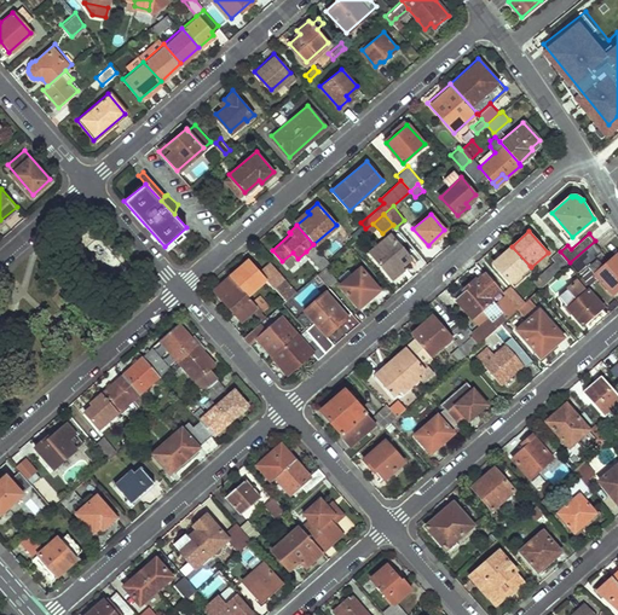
[(368,253),(391,279),(396,273),(394,271),(408,259),(388,235),(368,253)]
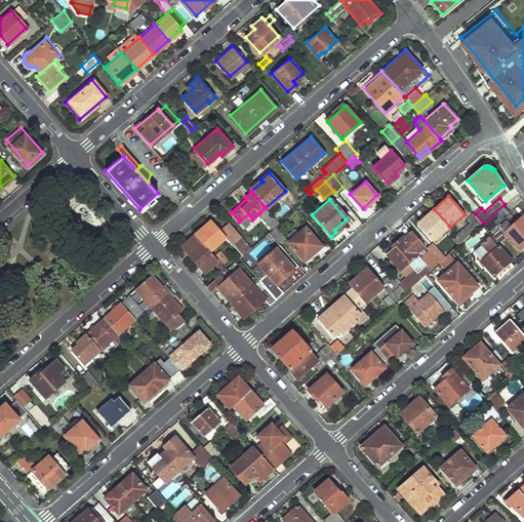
[(483,223),(490,232),(512,212),(505,204),(483,223)]
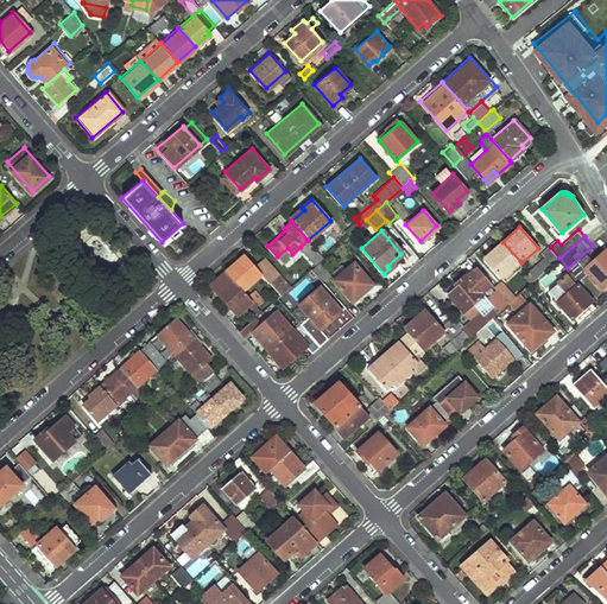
[(308,240),(301,247),(315,264),(317,261),(322,256),(308,240)]
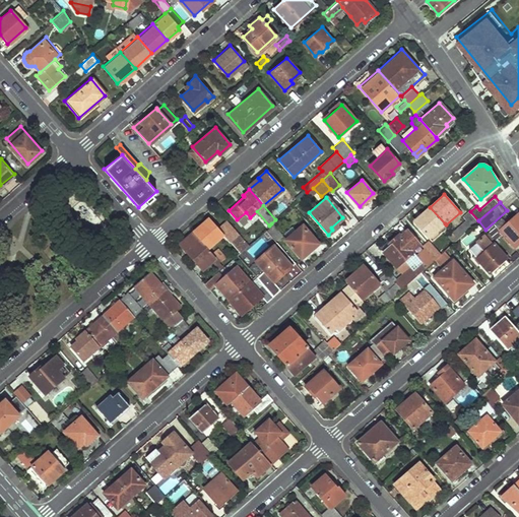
[(416,223),(429,238),(445,223),(430,207),(416,218),(415,220),(415,221),(416,223)]
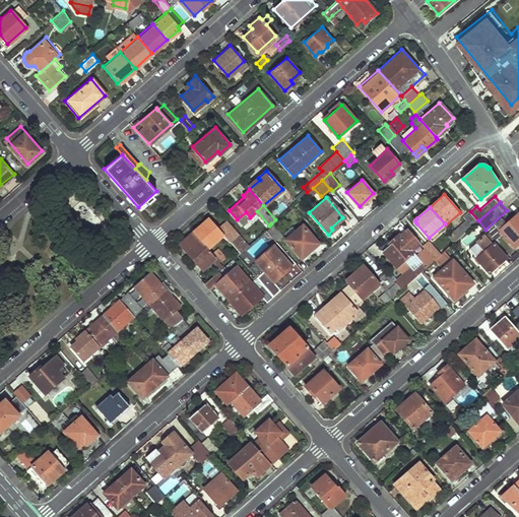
[(465,216),(472,225),(478,220),(470,211),(465,216)]
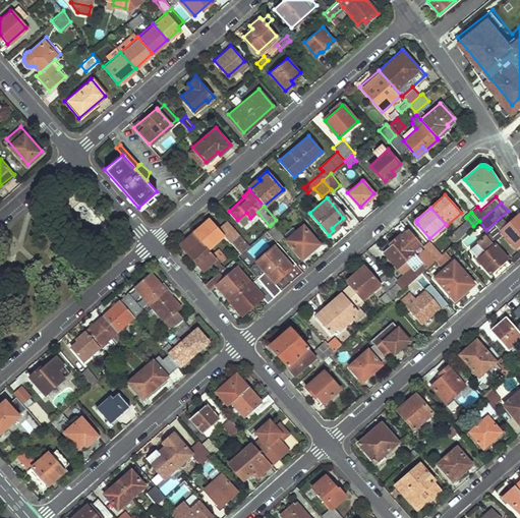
[(496,224),(516,247),(519,243),(519,214),(507,224),(502,218),(496,224)]
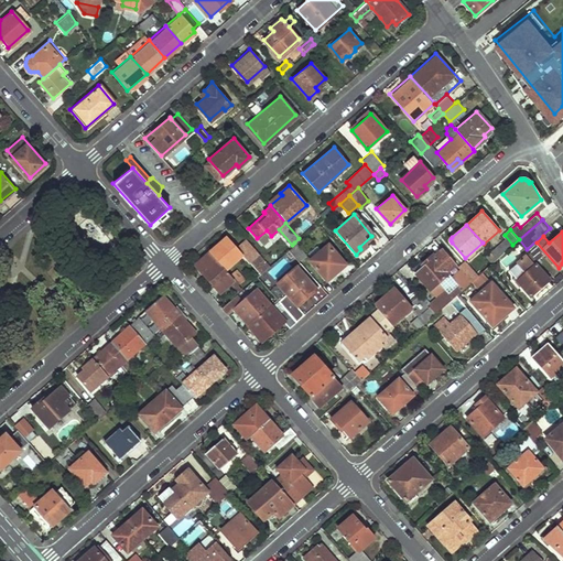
[(208,250),(225,268),(241,254),(226,236),(208,250)]
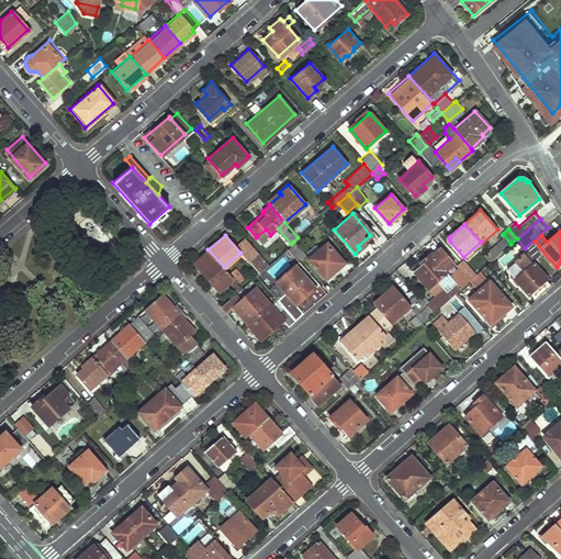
[(291,253),(296,259),(303,254),(293,242),(291,244),(287,247),(291,253)]
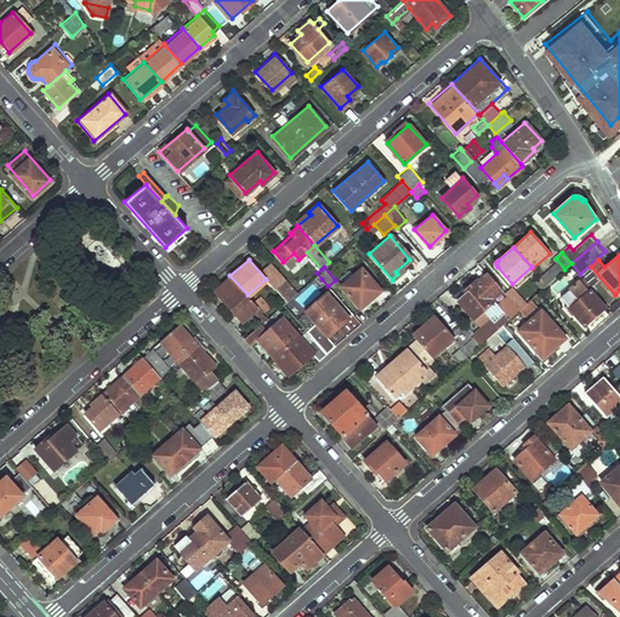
[(380,290),(360,268),(352,275),(342,284),(340,286),(359,307),(380,290)]
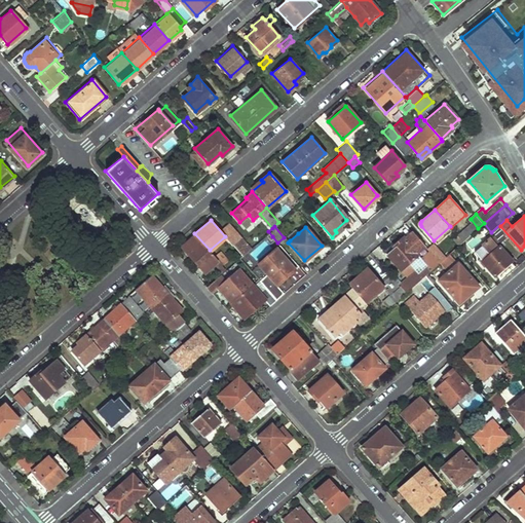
[(286,236),(290,240),(298,233),(294,228),(286,236)]
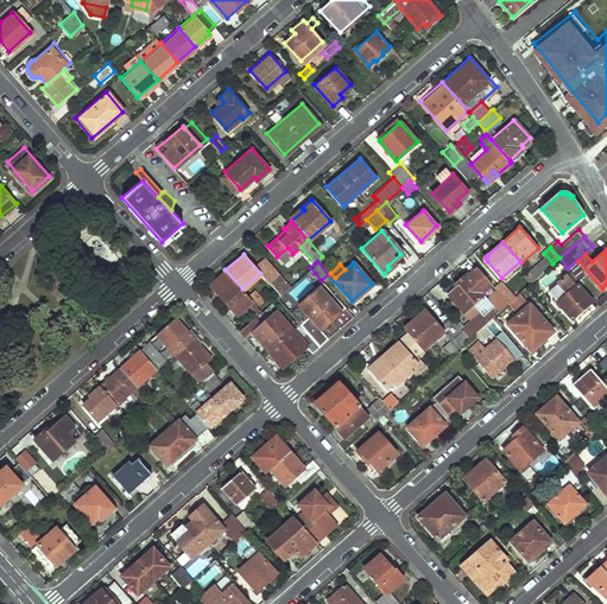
[(536,279),(545,271),(539,265),(530,272),(536,279)]
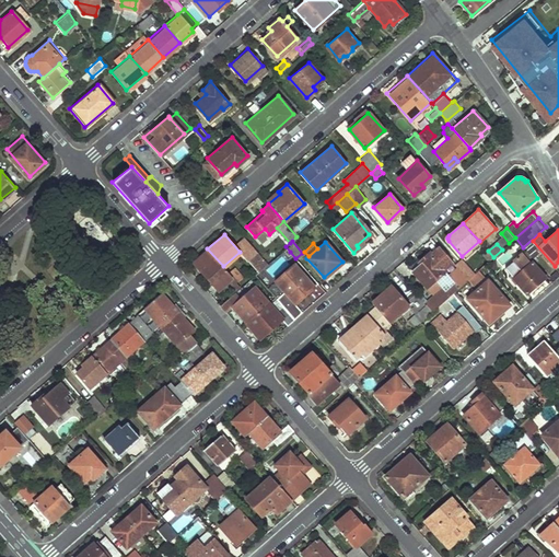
[(267,263),(274,257),(264,246),(257,252),(267,263)]
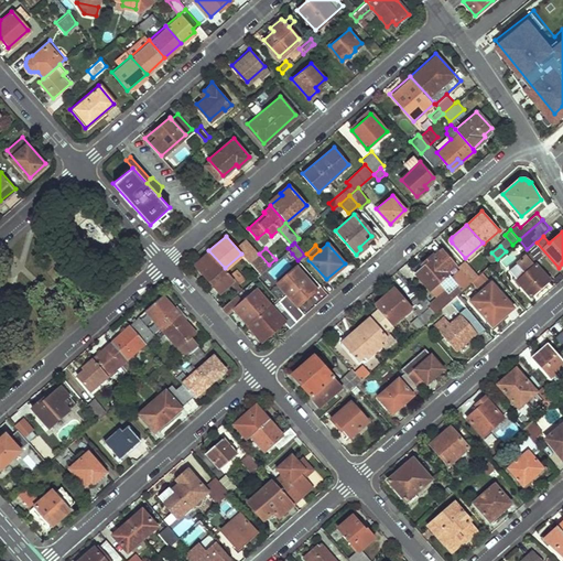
[(195,262),(213,283),(214,282),(227,271),(225,268),(208,250),(195,262)]
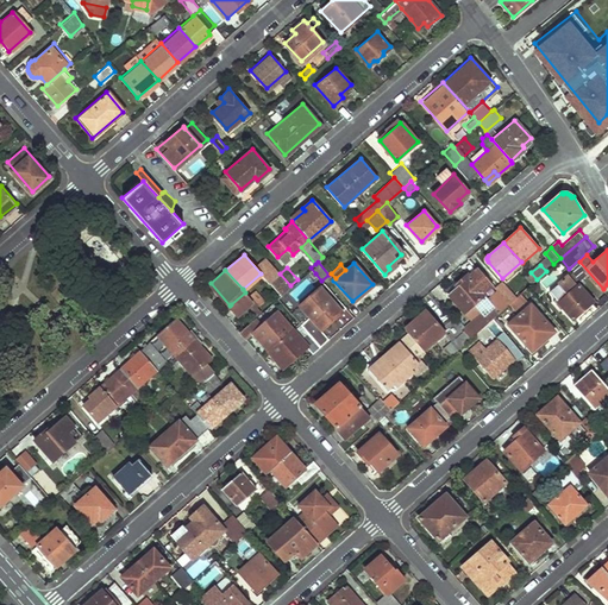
[(271,279),(282,292),(290,285),(280,273),(279,272),(271,279)]
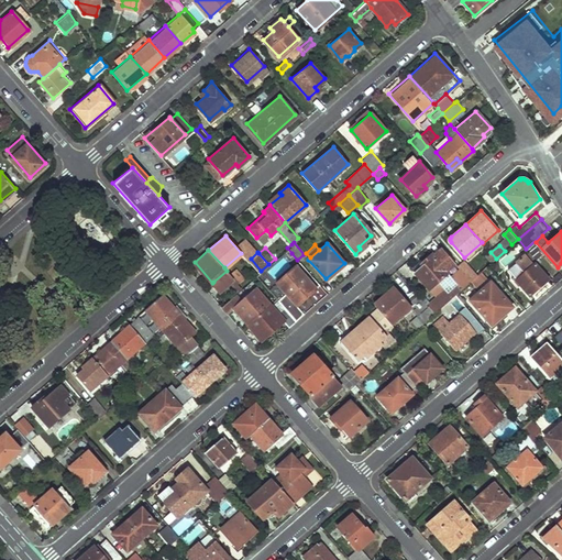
[(417,273),(431,288),(449,273),(432,254),(423,261),(426,263),(417,271),(417,273)]
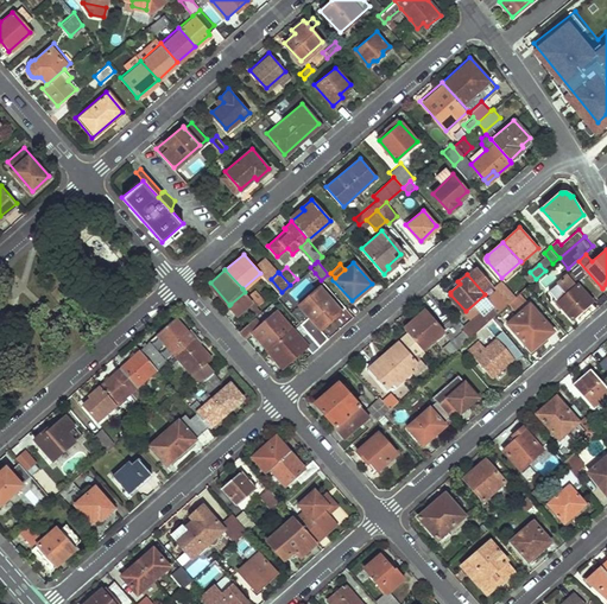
[(567,293),(575,286),(566,275),(557,283),(567,293)]
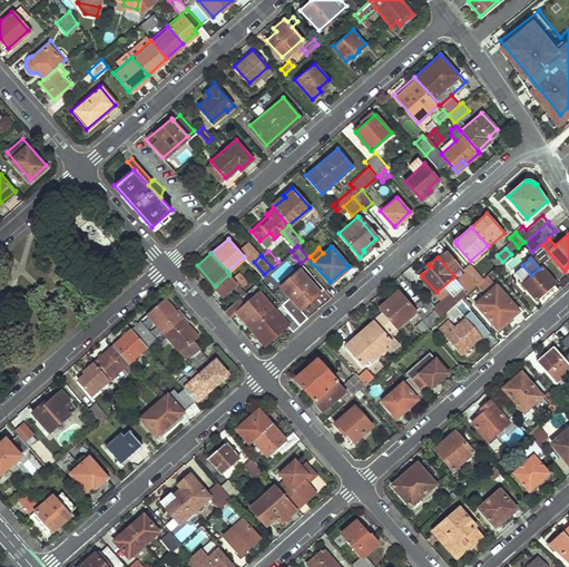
[(467,272),(477,284),(483,279),(470,264),(464,270),(467,272)]
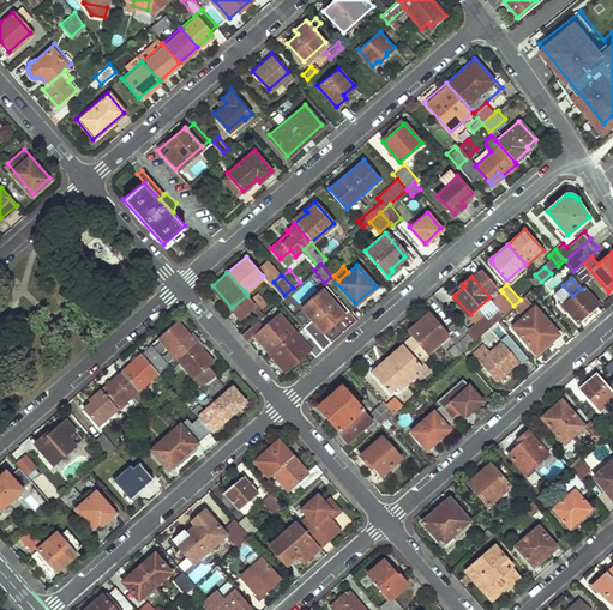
[(323,333),(348,310),(326,285),(302,307),(312,319),(302,327),(308,334),(322,350),(330,342),(323,333)]
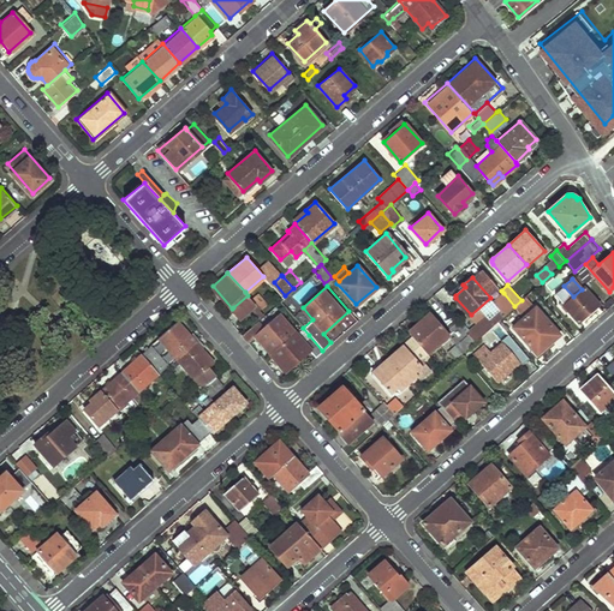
[(573,297),(564,286),(554,294),(556,297),(578,322),(598,304),(584,288),(582,289),(573,297)]
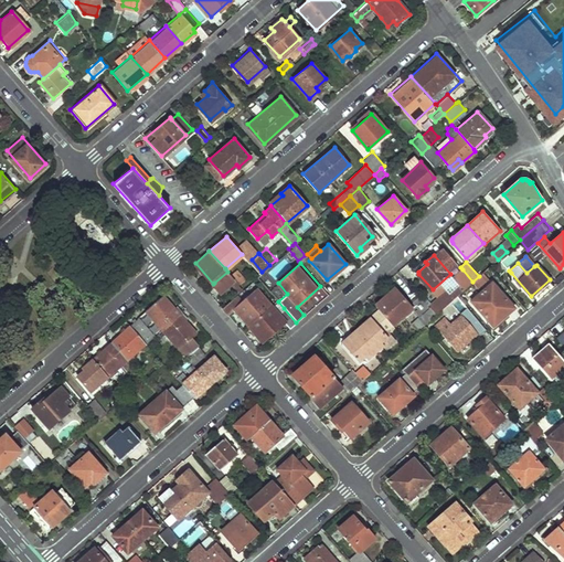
[(233,277),(237,283),(242,278),(235,269),(230,275),(233,277)]
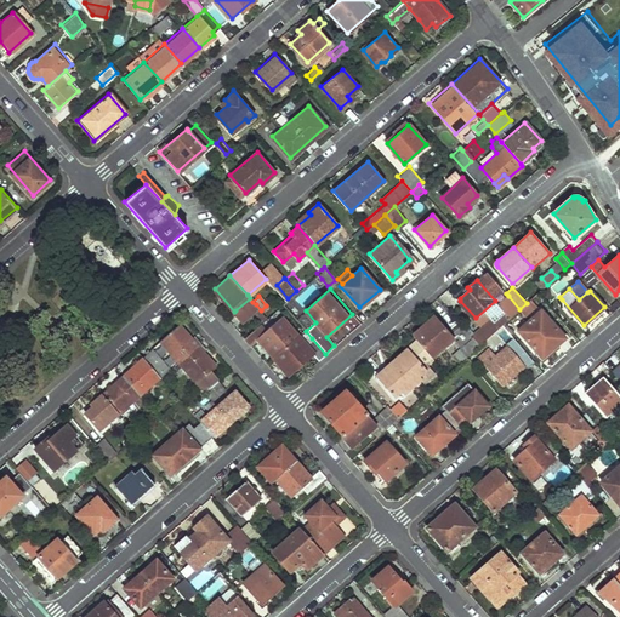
[(466,330),(479,346),(502,324),(519,309),(508,296),(499,304),(502,309),(476,332),(470,326),(466,330)]
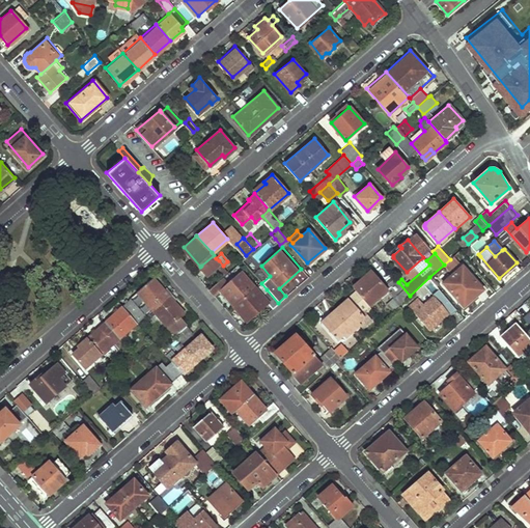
[(201,266),(206,272),(215,265),(219,260),(216,258),(214,255),(201,266)]
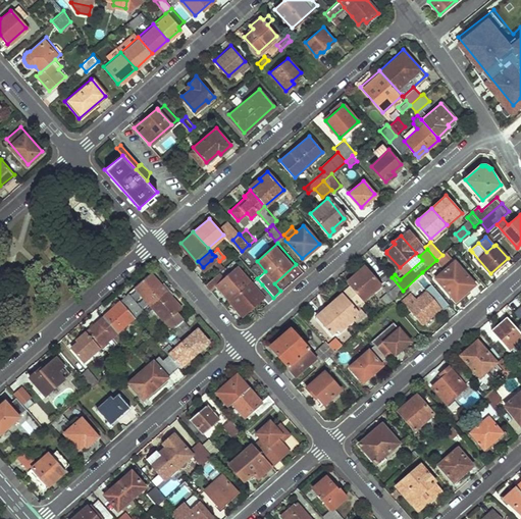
[(219,269),(223,266),(219,261),(215,256),(211,260),(219,269)]
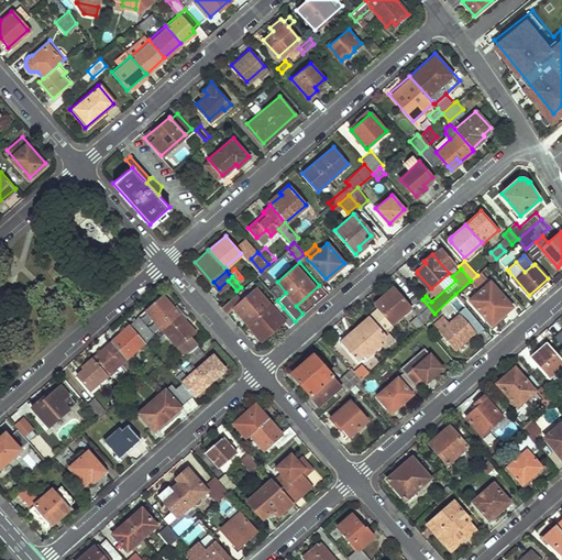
[(471,298),(492,325),(513,306),(491,282),(471,298)]
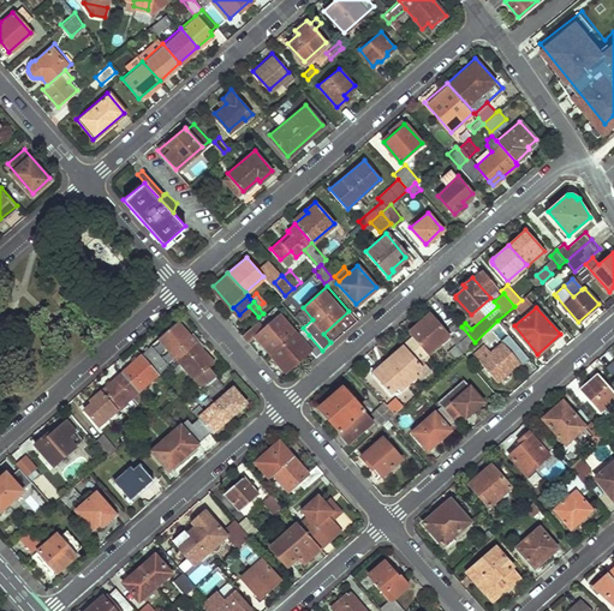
[(255,336),(270,352),(292,331),(278,315),(264,327),(258,319),(242,334),(249,342),(255,336)]
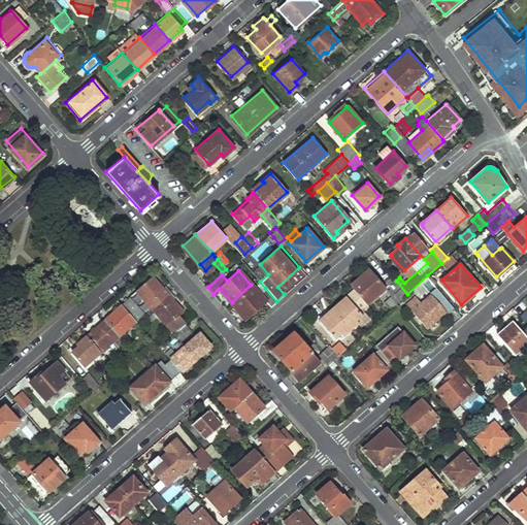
[(355,289),(367,303),(386,288),(370,271),(362,279),(360,275),(358,276),(358,275),(351,282),(352,283),(351,284),(355,289)]
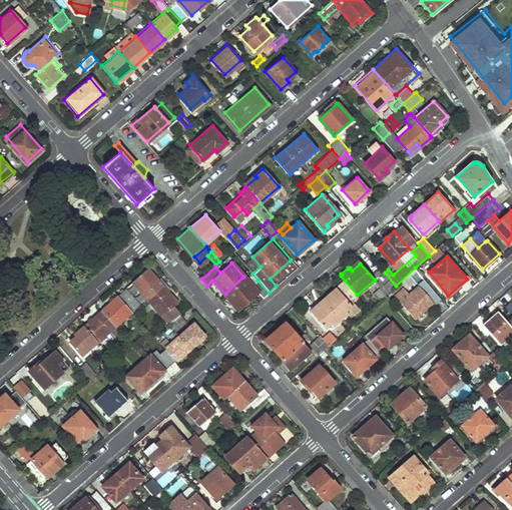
[(132,281),(147,299),(165,282),(161,277),(159,279),(148,266),(132,281)]
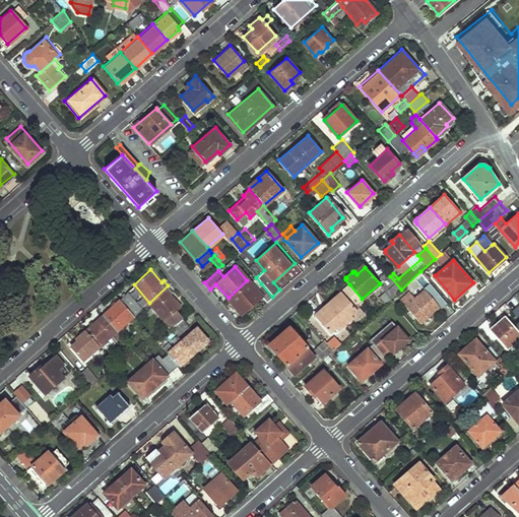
[(401,289),(390,276),(387,272),(380,278),(390,289),(385,294),(381,298),(385,302),(389,299),(390,300),(391,299),(401,289)]
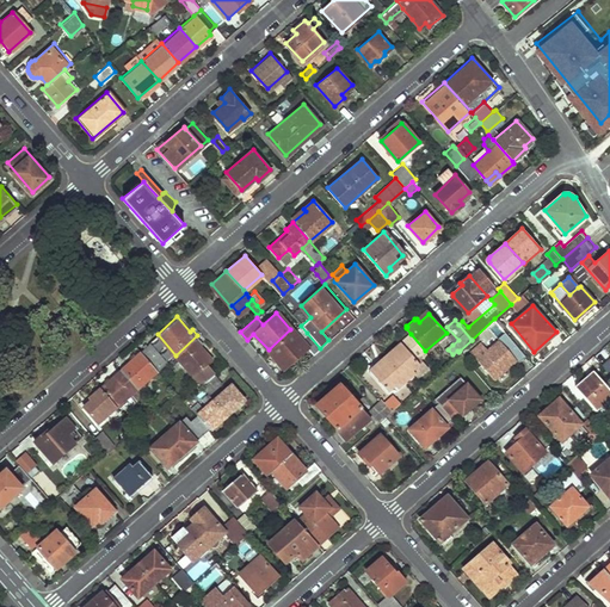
[(306,348),(312,355),(320,348),(307,333),(299,341),(290,329),(269,350),(284,367),(306,348)]
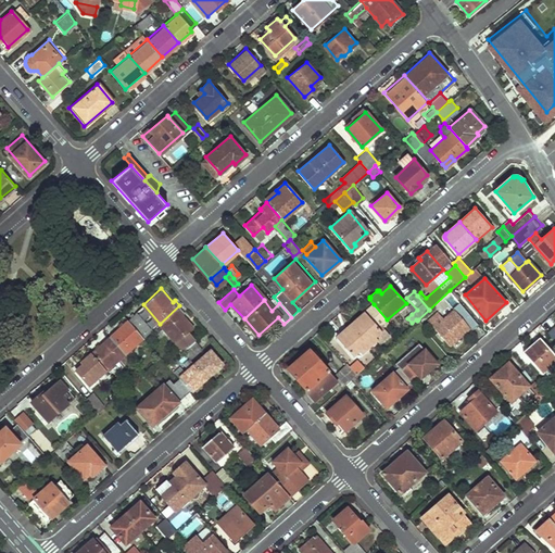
[(434,327),(449,346),(469,328),(470,330),(478,324),(459,302),(453,309),(455,310),(444,318),(439,312),(428,319),(434,327)]
